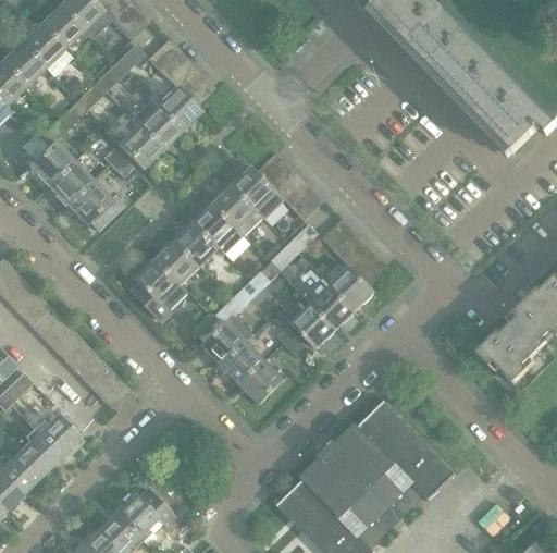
[(63,0),(59,4),(84,31),(91,38),(110,20),(101,11),(93,1),(91,0),(63,0)]
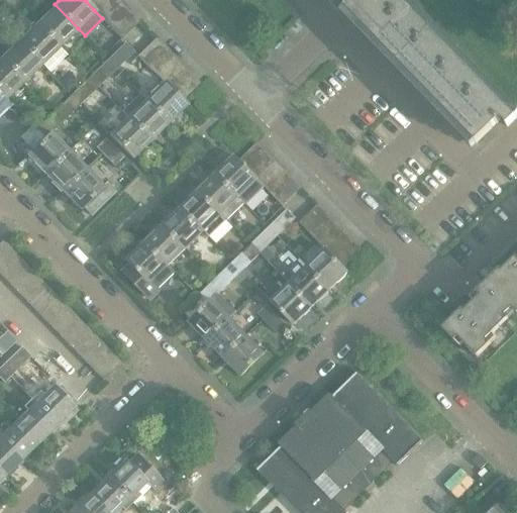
[(94,10),(104,0),(87,0),(86,1),(94,10)]
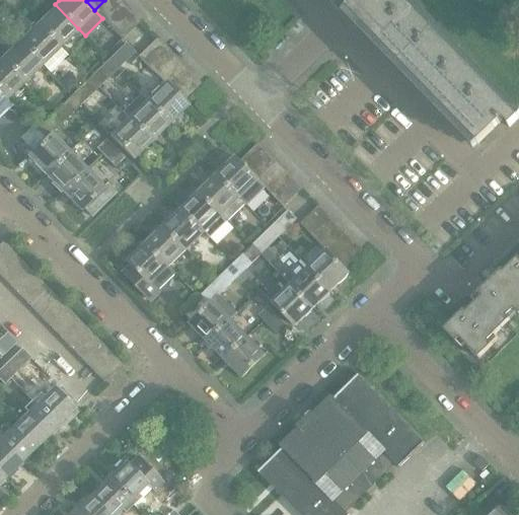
[(103,19),(122,1),(121,0),(104,0),(94,10),(102,18),(103,19)]
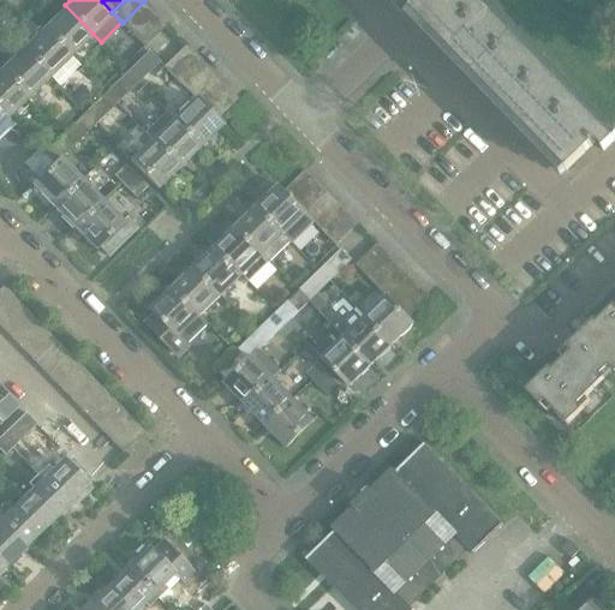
[(605,129),(481,0),(404,0),(566,167),(605,129)]
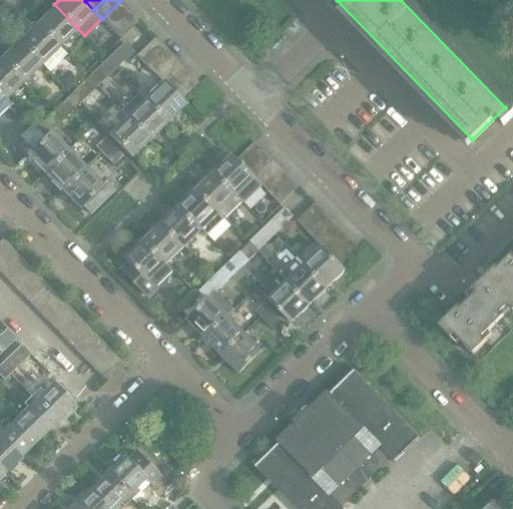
[(110,28),(129,9),(120,1),(102,19),(110,28)]
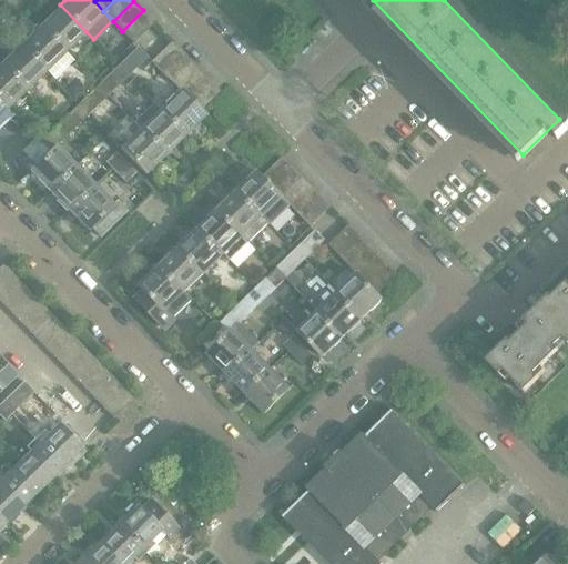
[(85,31),(60,4),(40,23),(67,50),(85,31)]
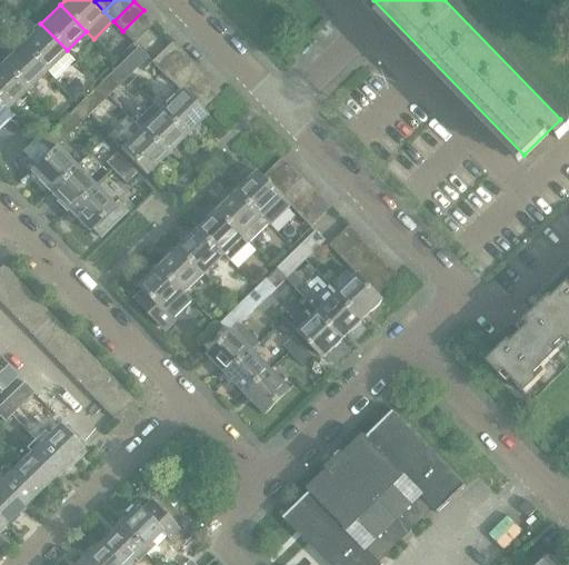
[(132,40),(152,20),(143,10),(122,31),(132,40)]
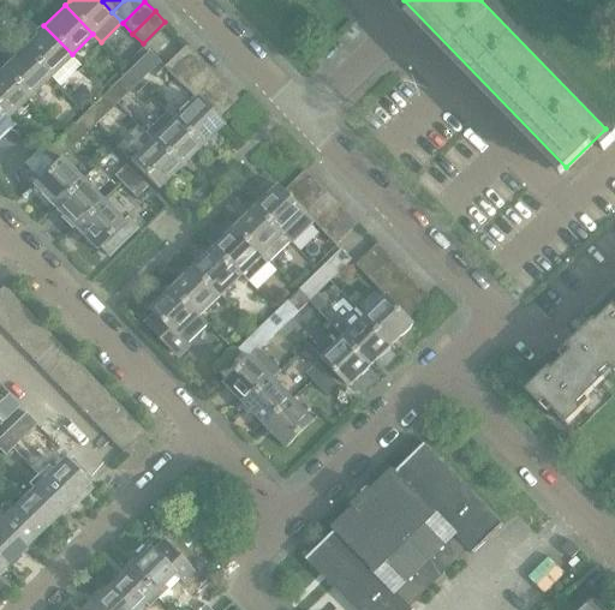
[(72,54),(43,25),(22,46),(51,75),(64,63),(71,71),(79,63),(72,54)]
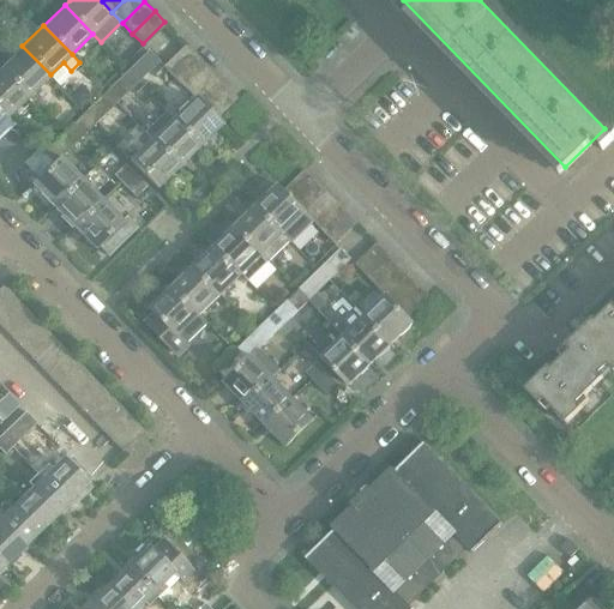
[(174,77),(197,55),(187,44),(164,66),(174,77)]
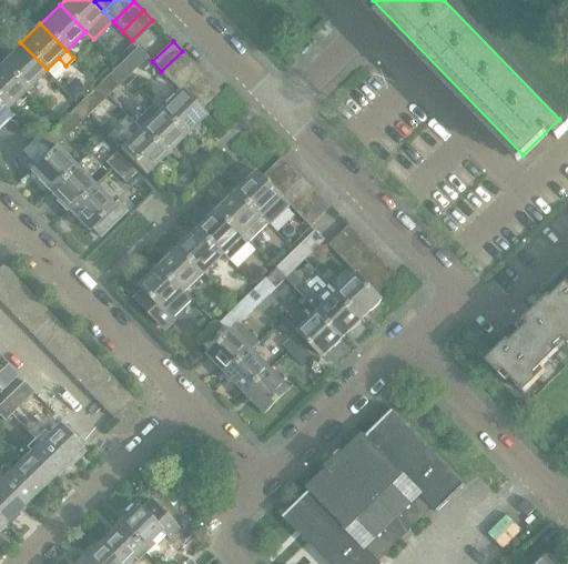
[(47,69),(20,42),(1,62),(27,89),(47,69)]
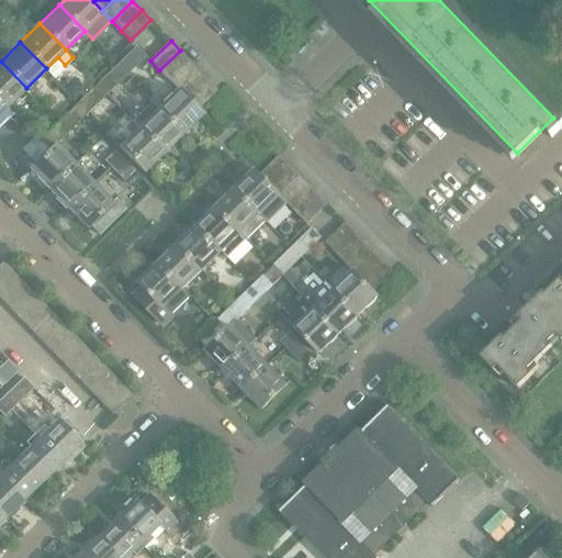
[(146,55),(136,45),(126,55),(136,65),(146,55)]
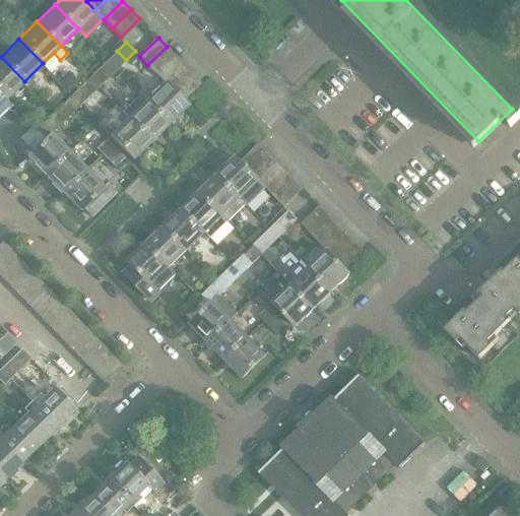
[(156,74),(176,56),(167,47),(147,65),(156,74)]
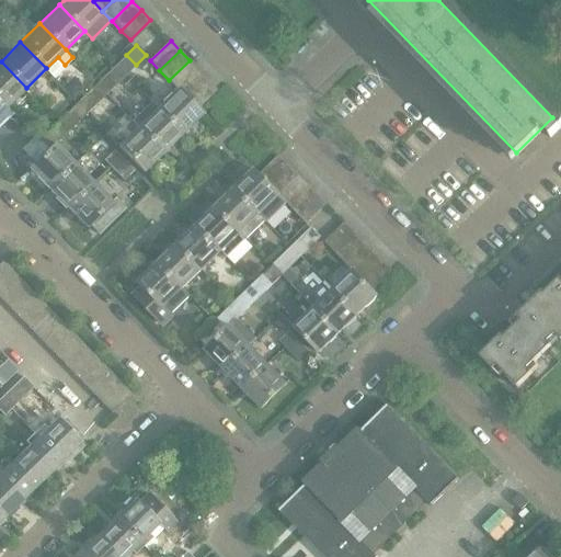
[(136,65),(126,55),(116,64),(126,74),(136,65)]
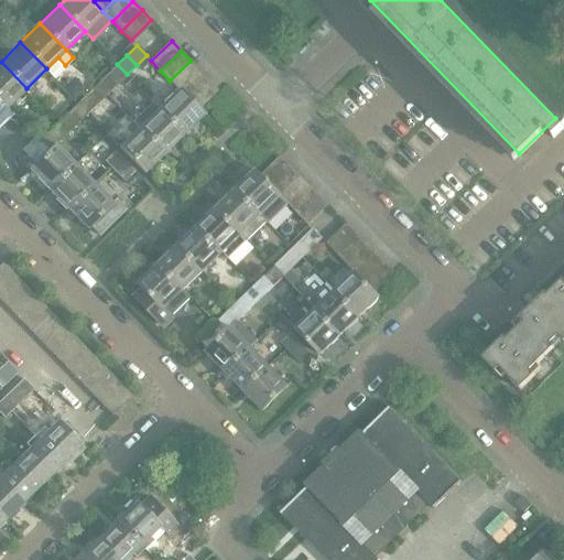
[(179,90),(199,70),(191,61),(170,81),(177,88),(179,90)]
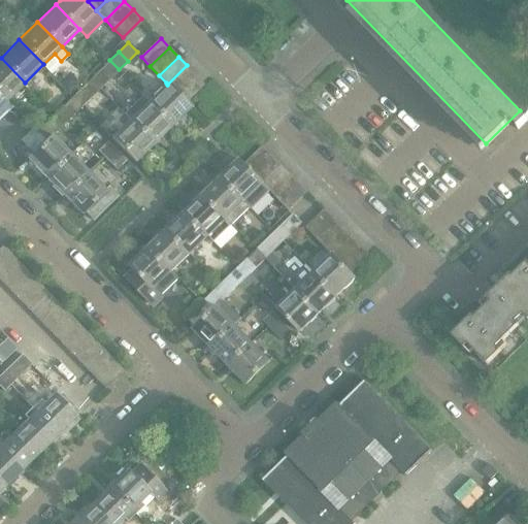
[(25,83),(1,58),(0,58),(0,93),(6,100),(25,83)]
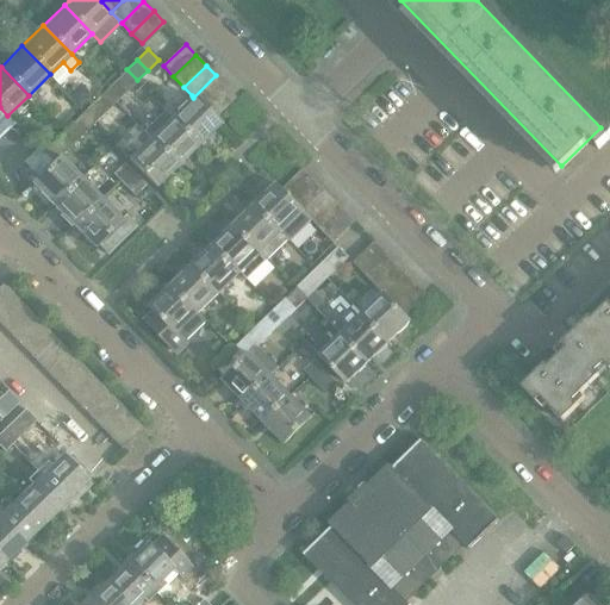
[(137,80),(126,69),(117,80),(126,91),(137,80)]
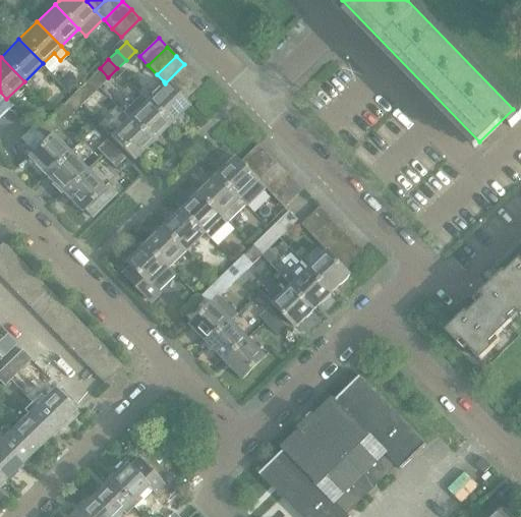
[(174,92),(193,73),(184,64),(165,83),(174,92)]
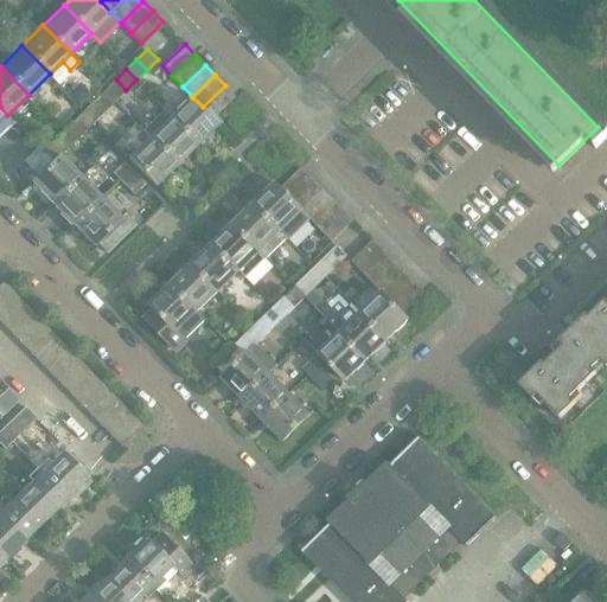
[(126,90),(116,79),(106,89),(115,100),(126,90)]
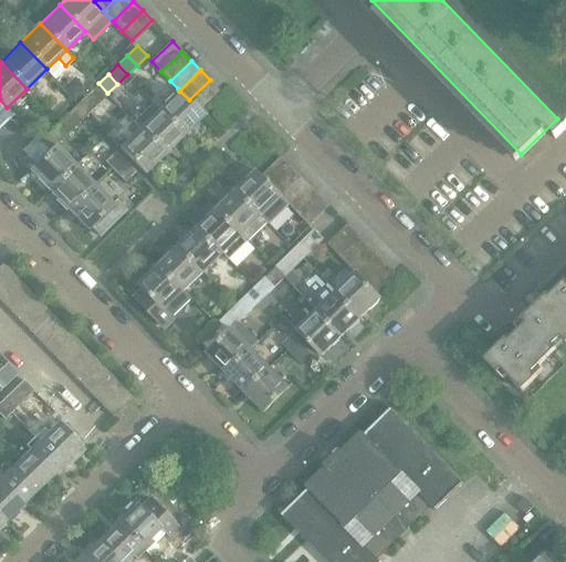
[(198,110),(219,90),(210,80),(189,100),(198,110)]
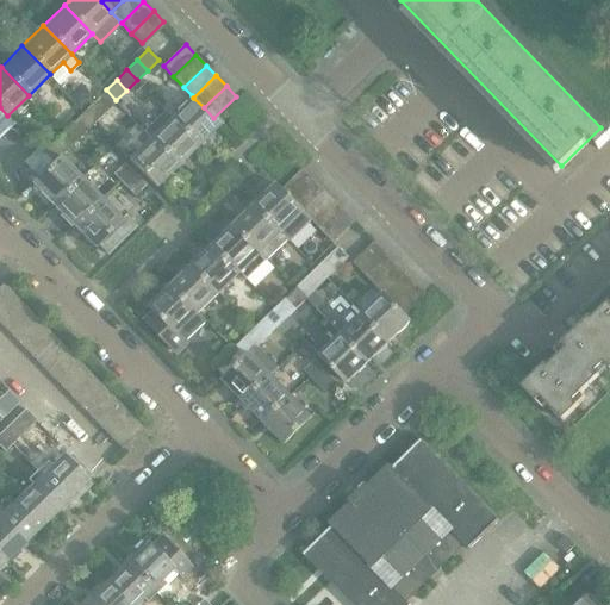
[(116,100),(106,89),(95,100),(105,111),(116,100)]
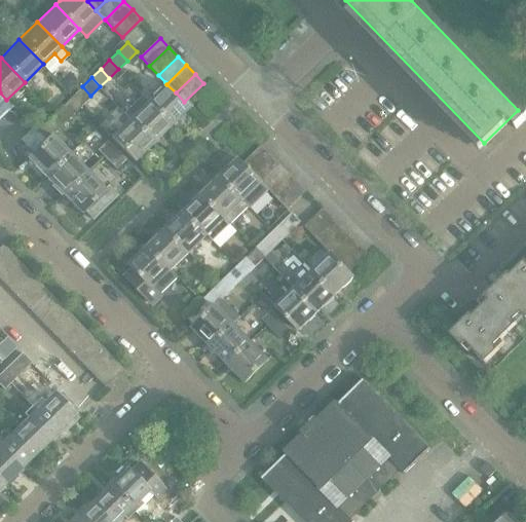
[(189,107),(184,102),(176,92),(166,84),(165,82),(148,101),(171,124),(189,107)]
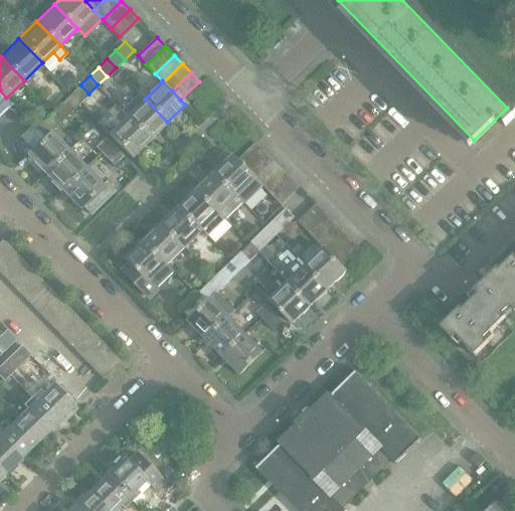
[(89,94),(80,84),(71,93),(80,102),(89,94)]
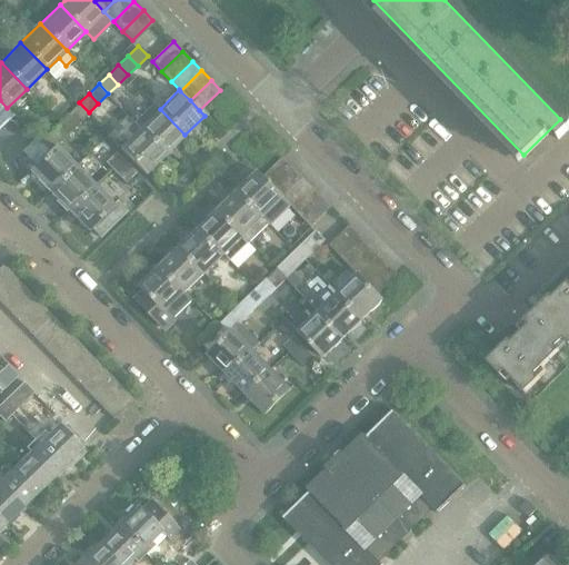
[(7,108),(0,100),(0,126),(12,114),(7,108)]
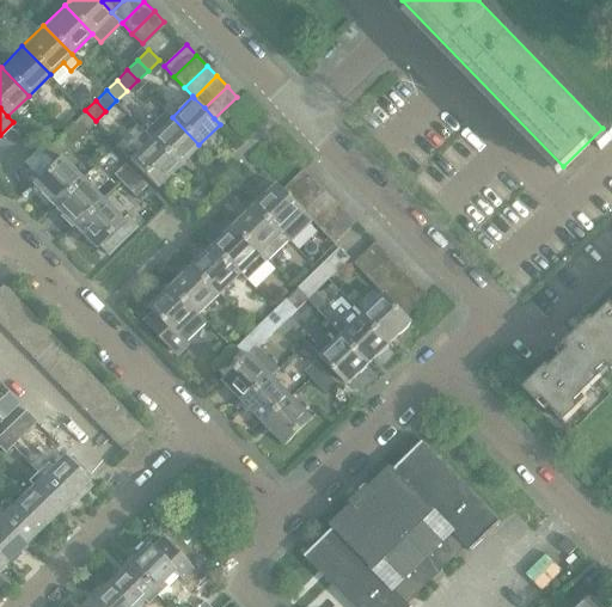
[(199,145),(172,117),(164,109),(144,129),(151,138),(178,165),(199,145)]
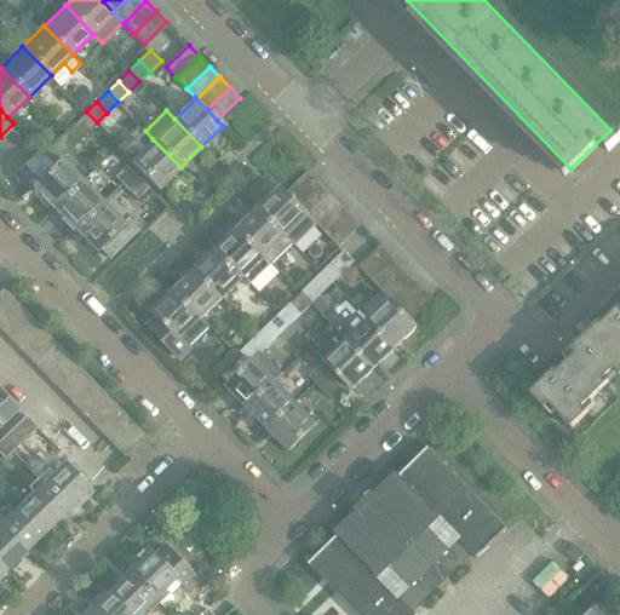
[(97,122),(86,111),(75,122),(86,133),(97,122)]
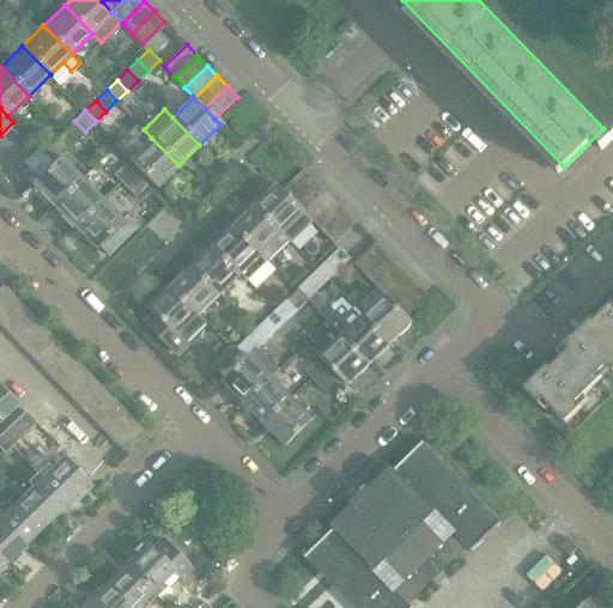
[(85,132),(74,121),(64,132),(74,143),(85,132)]
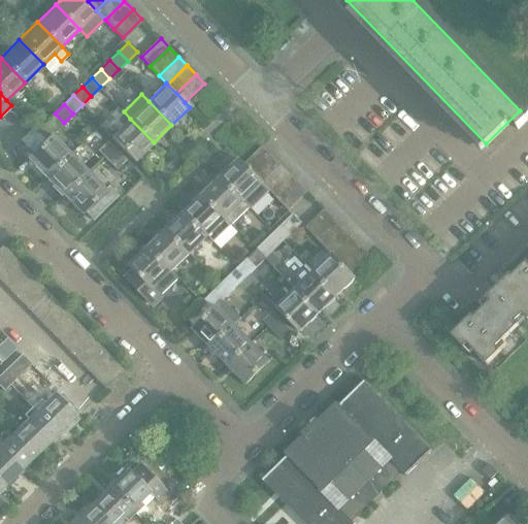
[(64,123),(55,113),(45,122),(55,131),(64,123)]
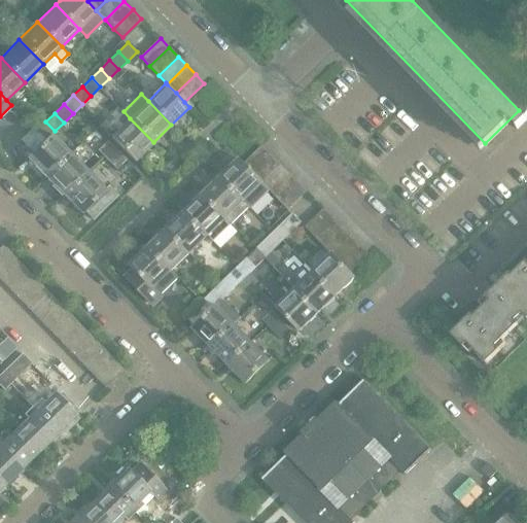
[(153,142),(130,118),(111,136),(135,160),(153,142)]
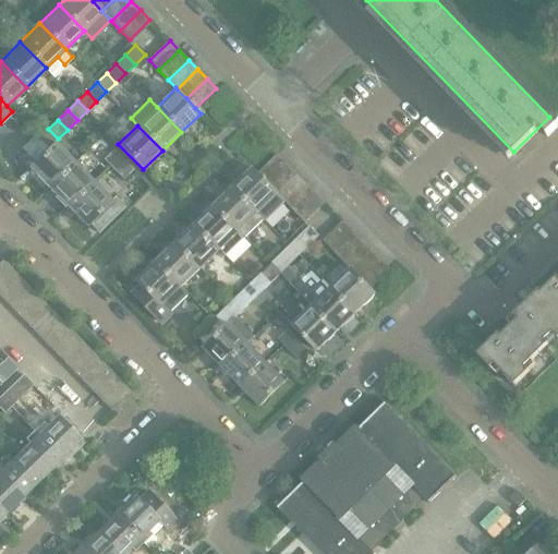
[(58,139),(48,129),(39,139),(48,148),(55,142),(58,139)]
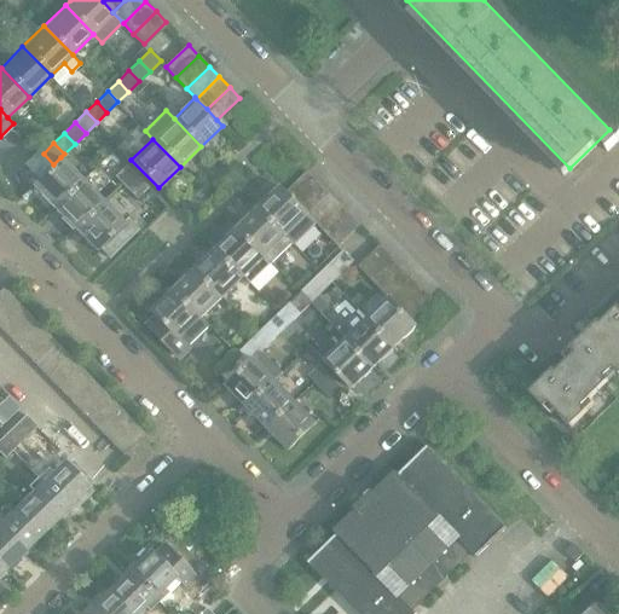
[(53,207),(82,179),(61,157),(53,164),(32,185),(53,207)]
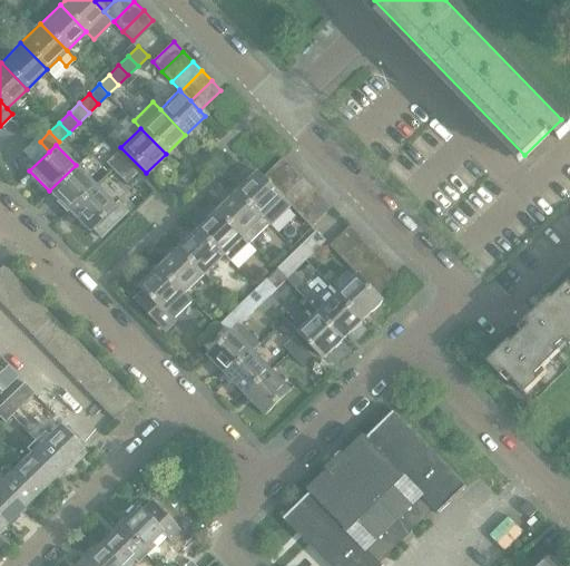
[(111,168),(121,158),(115,152),(106,162),(111,168)]
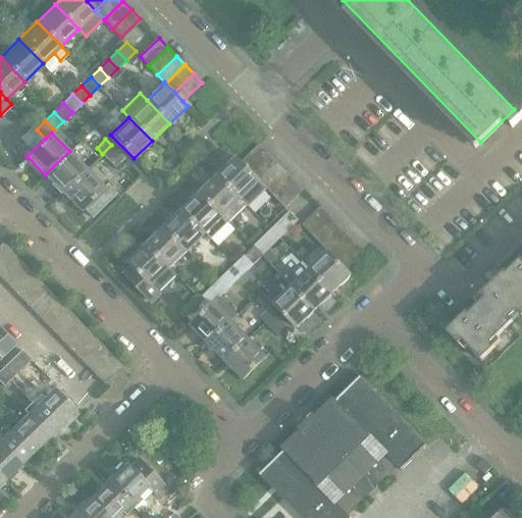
[(250,169),(268,151),(259,142),(241,160),(250,169)]
